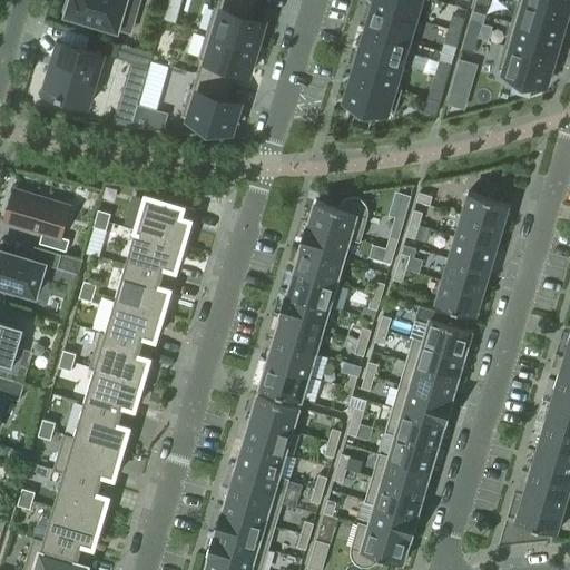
[(67,0),(65,8),(68,9),(67,13),(117,29),(124,9),(136,12),(139,0),(67,0)]
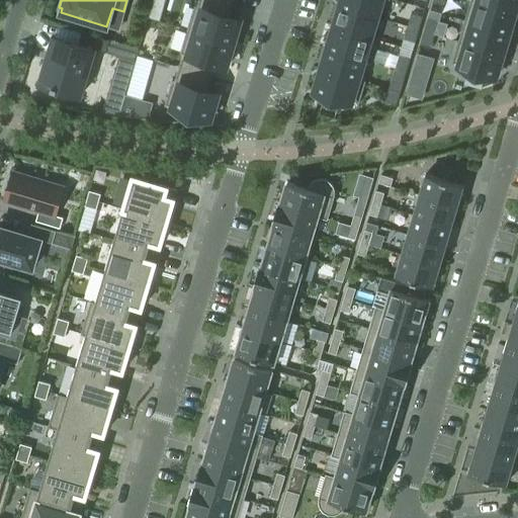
[(239,17),(230,14),(233,1),(228,0),(198,0),(197,5),(195,4),(187,28),(234,42),(241,17),(239,17)]
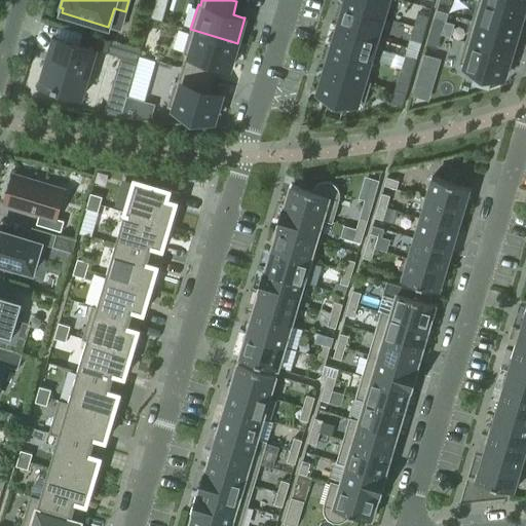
[(346,0),(345,5),(382,16),(386,0),(346,0)]
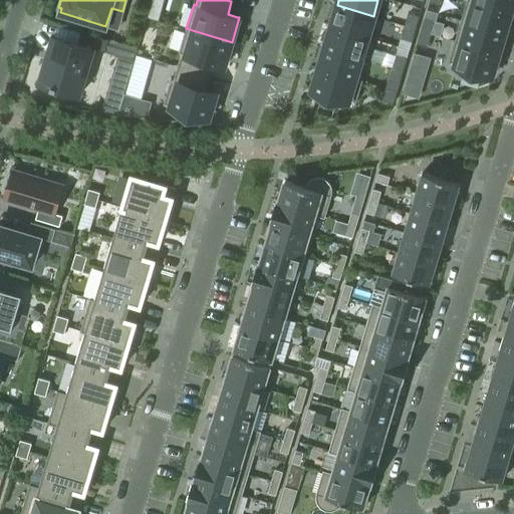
[(473,0),(466,0),(461,19),(505,32),(511,11),(473,0)]
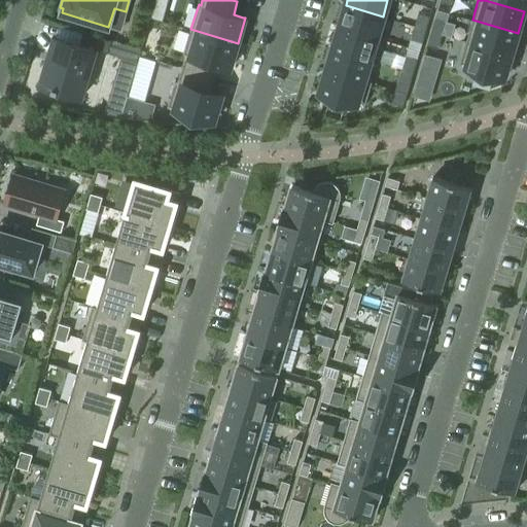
[(526,0),(485,0),(524,11),(526,0)]
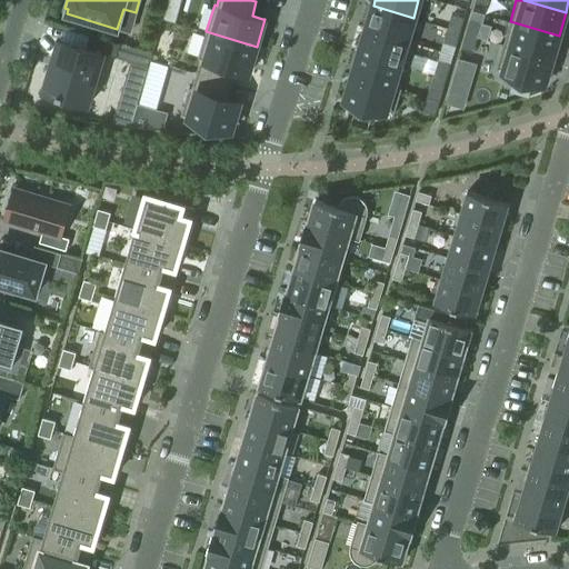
[(413,18),(373,6),(367,28),(407,40),(413,18)]
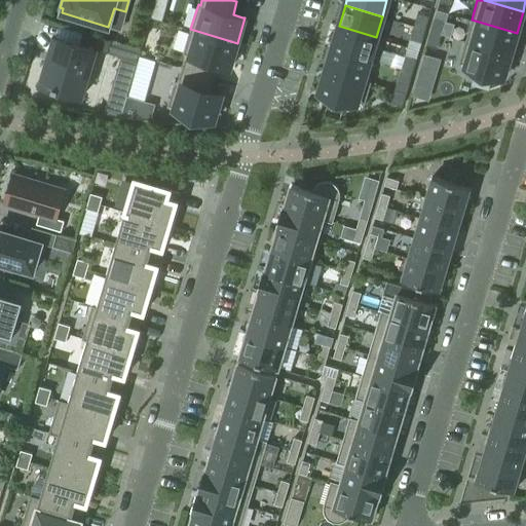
[(418,12),(414,26),(425,29),(428,15),(418,12)]
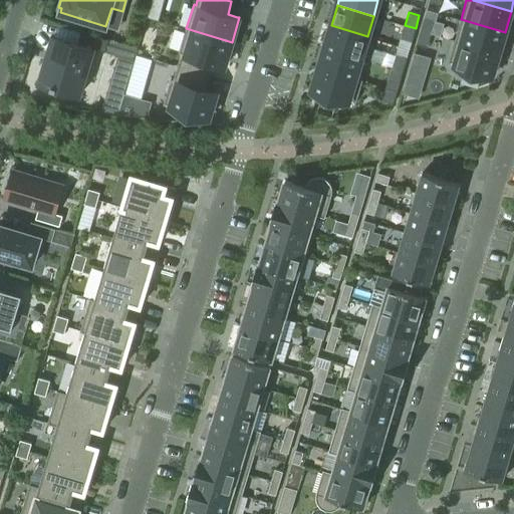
[(421,30),(431,33),(435,20),(425,17),(421,30)]
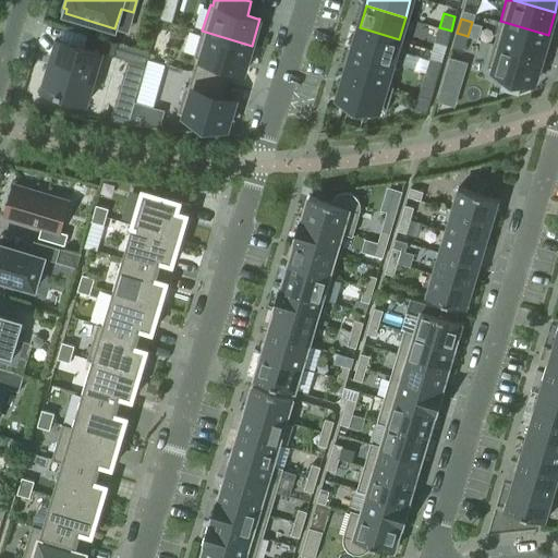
[(548,35),(500,21),(494,44),(542,58),(548,35)]
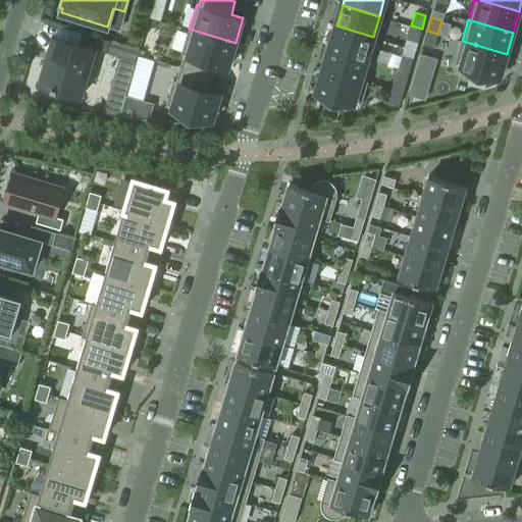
[(373,37),(336,25),(329,47),(367,58),(373,37)]
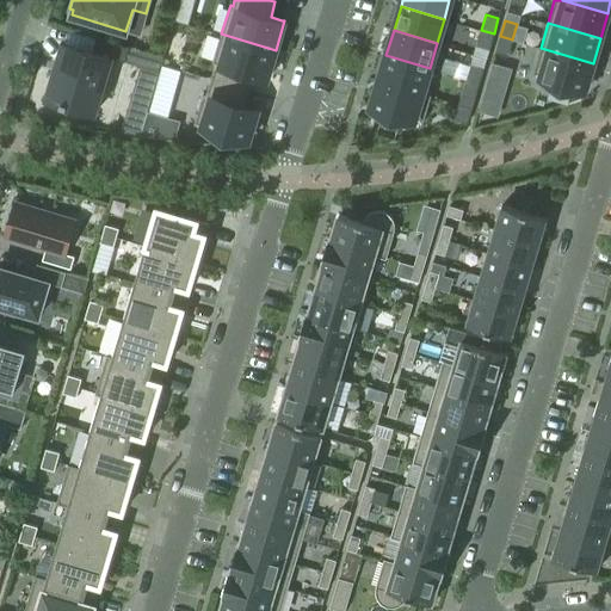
[(489,48),(494,34),(481,30),(477,44),(489,48)]
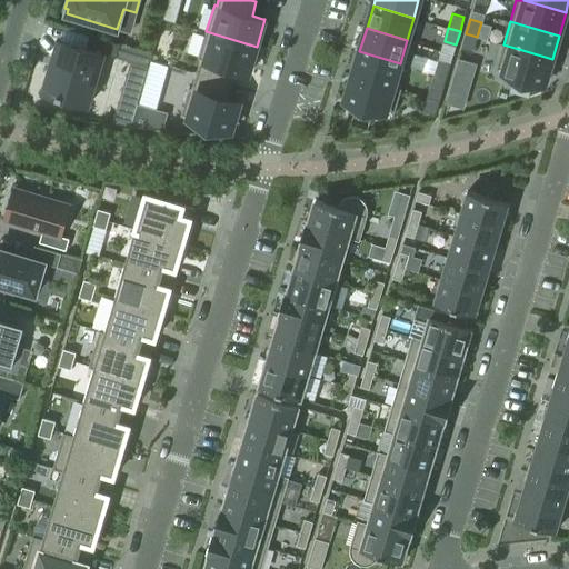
[(248,73),(257,47),(206,31),(198,58),(201,59),(197,73),(231,83),(236,70),(247,72),(247,73),(248,73)]
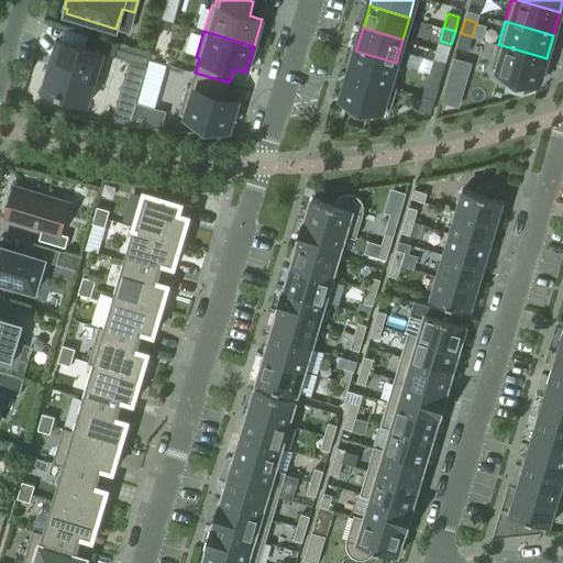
[(472,36),(461,33),(456,46),(468,50),(472,36)]
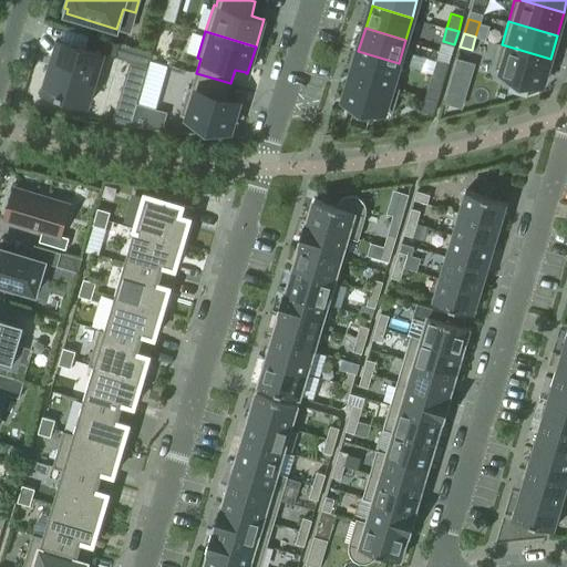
[(88,104),(102,52),(116,57),(120,43),(91,34),(86,48),(59,39),(43,91),(88,104)]
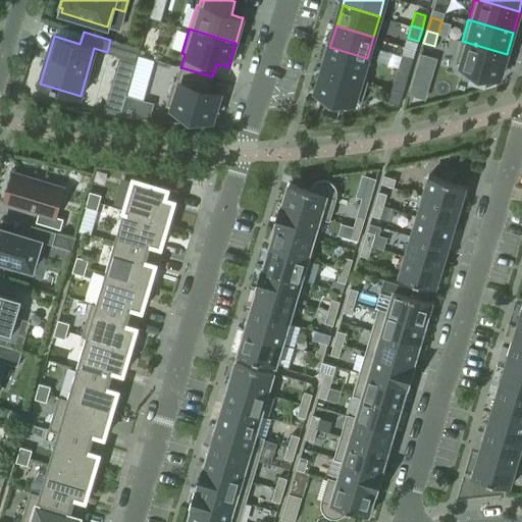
[(507,54),(462,41),(456,62),(472,67),(471,72),(488,77),(489,73),(500,75),(507,54)]
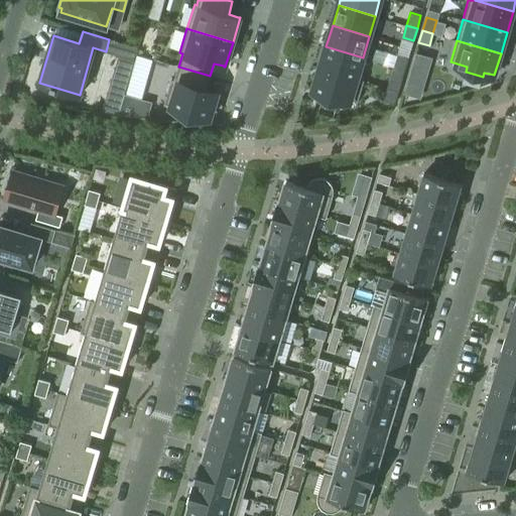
[(363,57),(326,46),(319,68),(364,81),(364,80),(357,77),(363,57)]
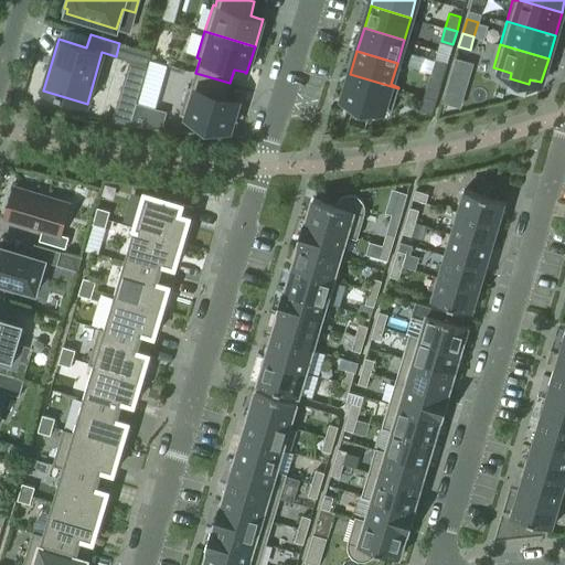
[(436,60),(432,73),(443,76),(447,63),(436,60)]
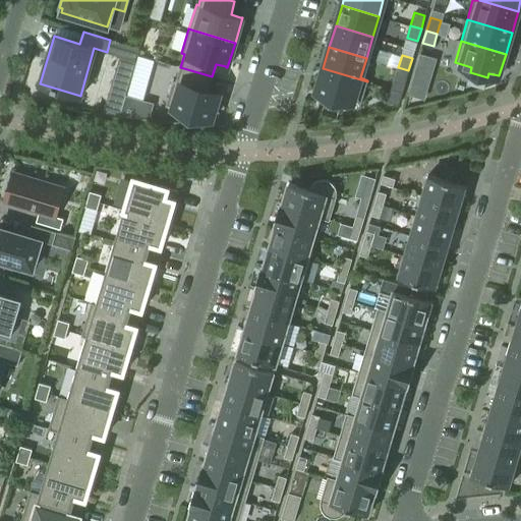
[(212,76),(180,67),(176,79),(174,79),(166,105),(173,107),(172,111),(173,111),(175,108),(182,110),(181,114),(200,120),(203,116),(211,118),(210,122),(211,122),(220,93),(218,92),(218,93),(209,90),(212,76)]
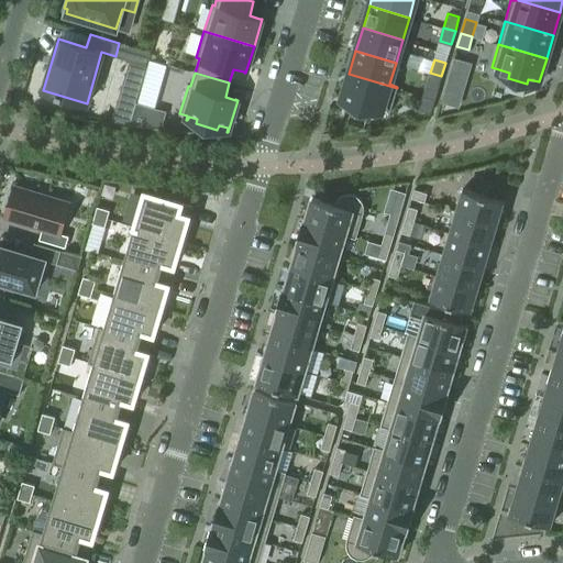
[(437,90),(441,76),(430,73),(426,87),(437,90)]
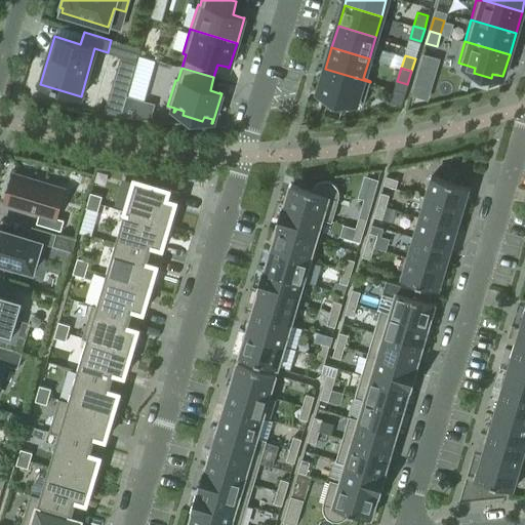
[(346,104),(347,99),(363,104),(370,82),(325,69),(319,91),(328,93),(326,98),(346,104)]
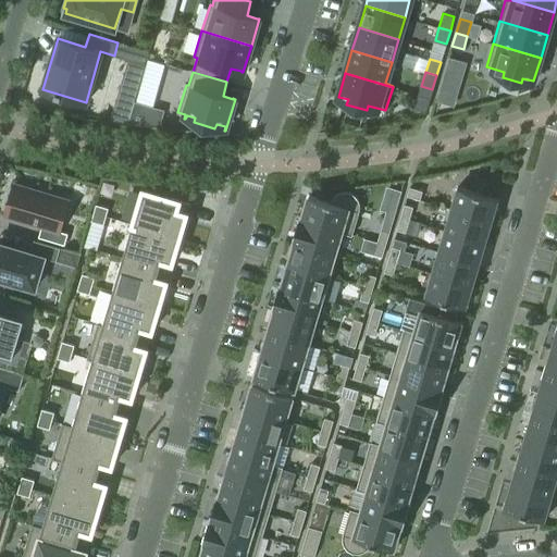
[(419,95),(415,108),(425,111),(430,98),(419,95)]
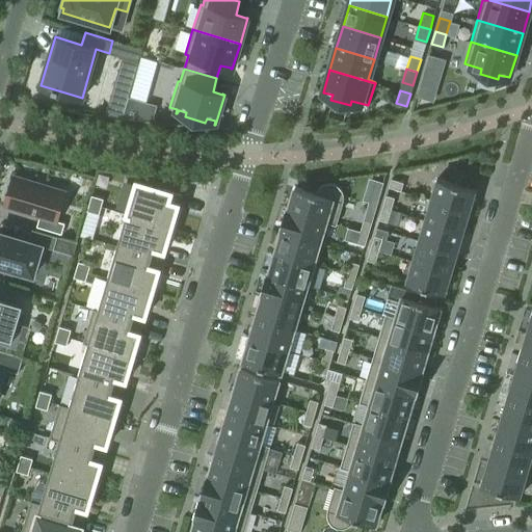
[(124,117),(140,120),(145,102),(129,97),(124,117)]
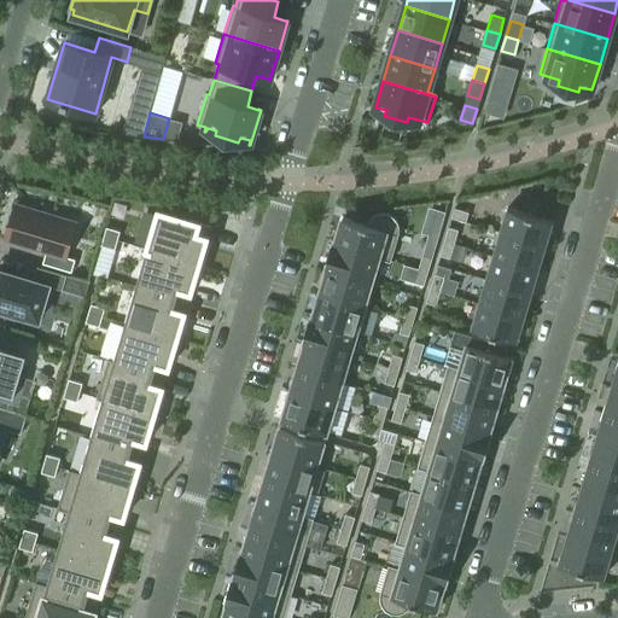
[(46,251),(42,263),(71,272),(75,260),(66,256),(76,222),(16,204),(5,239),(46,251)]
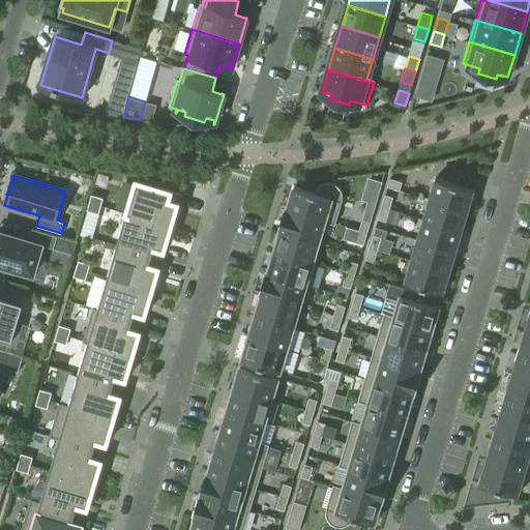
[(470,210),(476,189),(438,177),(432,199),(470,210)]
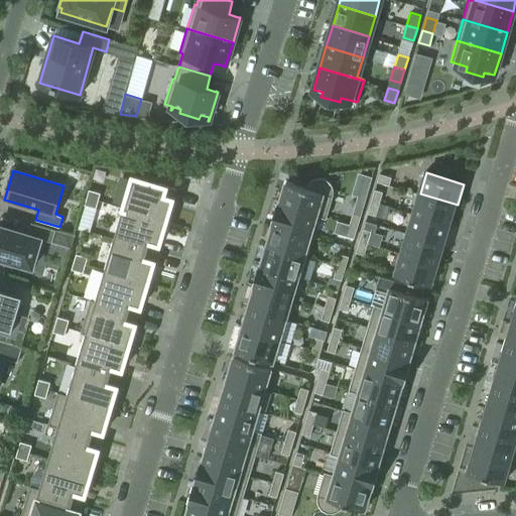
[(380,173),(377,181),(389,184),(391,176),(380,173)]
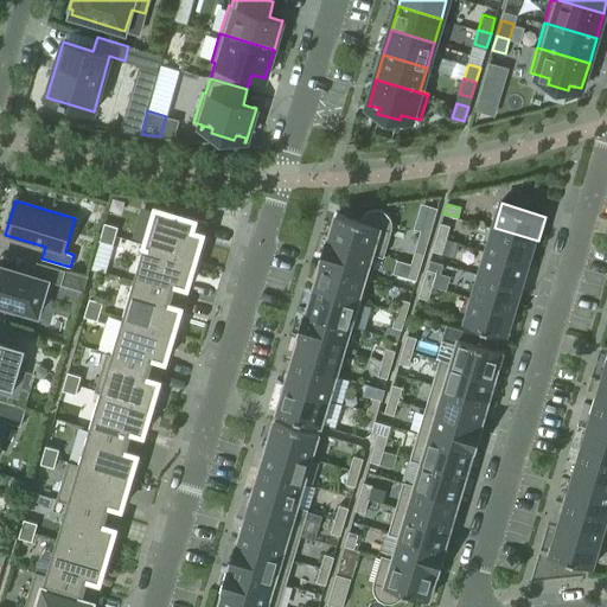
[(145,243),(196,259),(208,221),(157,206),(145,243)]
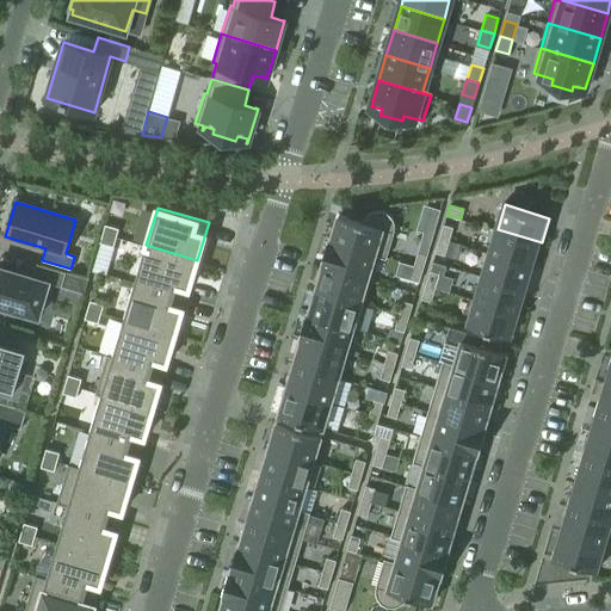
[(328,239),(387,257),(394,229),(395,224),(394,223),(393,218),(393,217),(389,214),(388,213),(384,211),(382,210),(378,210),(376,210),(372,211),(371,213),(368,215),(366,216),(364,220),(363,222),(339,214),(331,239),(328,238),(328,239)]
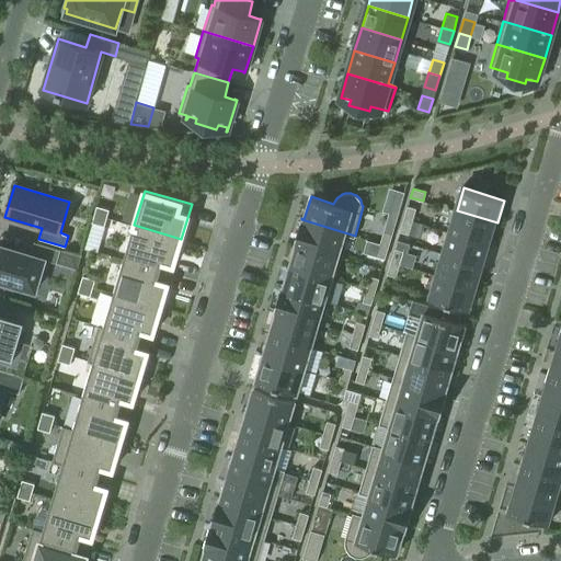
[(107,217),(110,209),(98,205),(94,214),(107,217)]
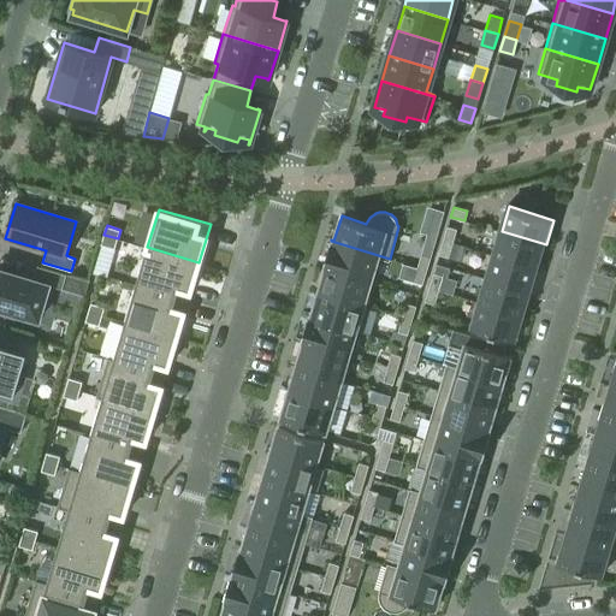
[(443,240),(452,242),(457,229),(448,225),(443,240)]
